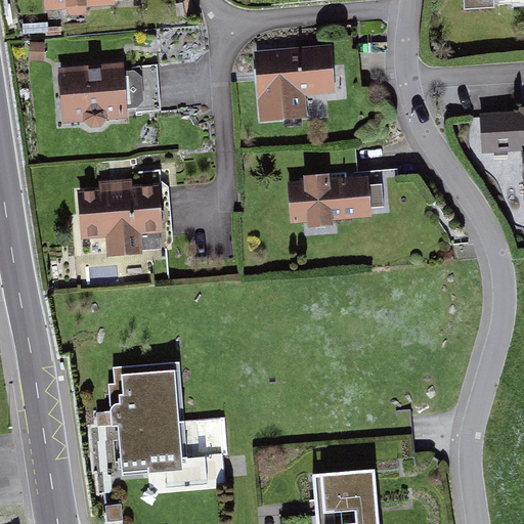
[(116,3),(115,0),(45,0),(47,9),(116,3)]
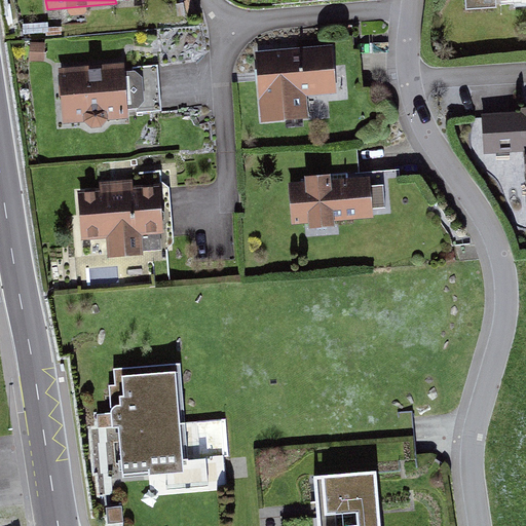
[(464,0),(465,8),(496,7),(495,0),(464,0)]
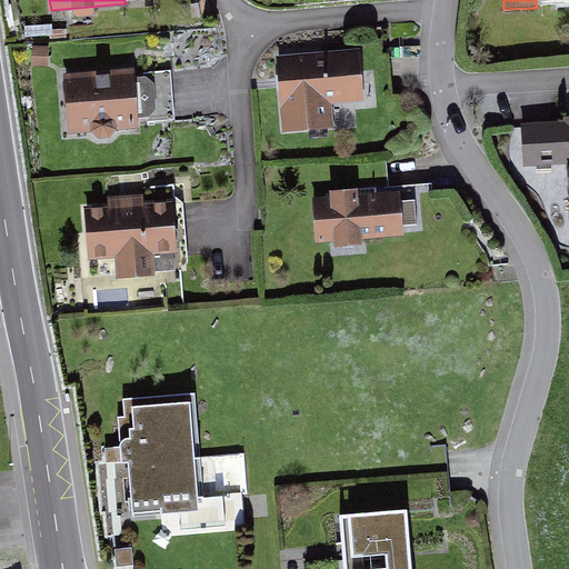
[(48,46),(32,46),(32,66),(48,66),(48,46)]
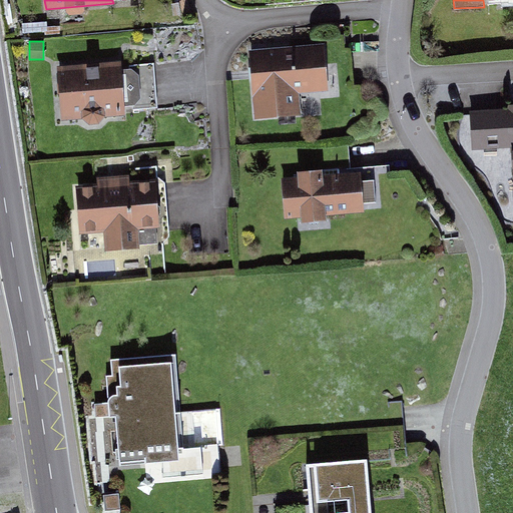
[(326,43),(249,50),(255,118),(302,114),(300,92),(330,90),(326,43)]
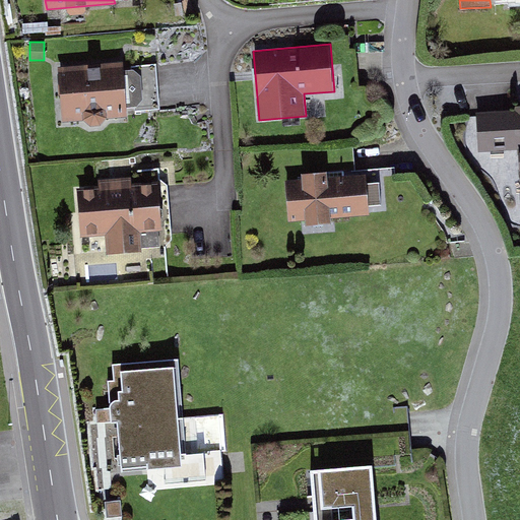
[(122,62),(58,67),(62,122),(84,120),(90,125),(101,125),(106,118),(128,117),(127,107),(136,107),(143,100),(141,75),(133,70),(123,70),(122,62)]
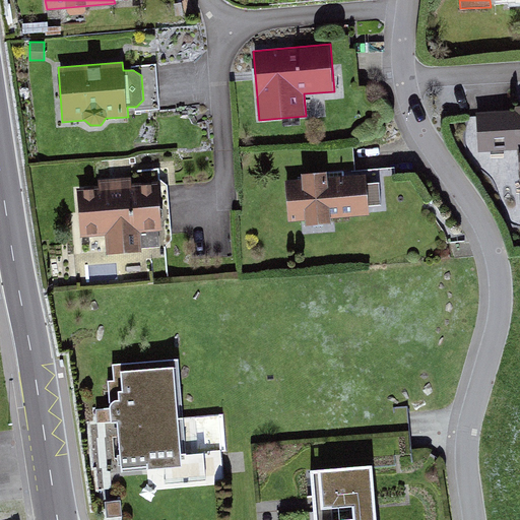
[(519,104),(515,105),(516,110),(476,112),(478,151),(518,149),(519,185),(519,104)]
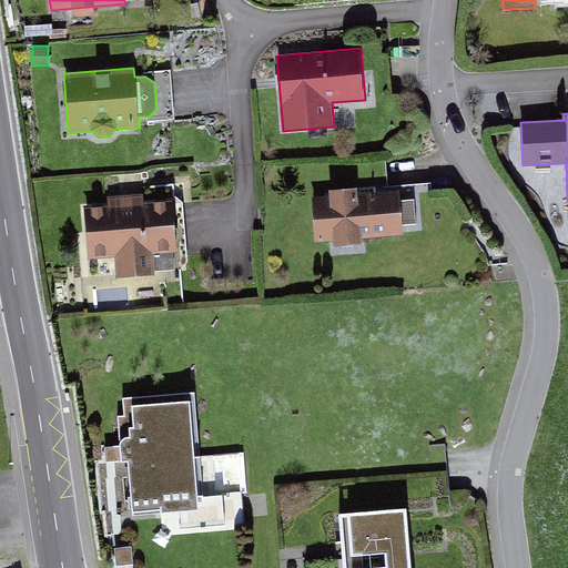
[(330,195),(312,196),(315,242),(333,241),(333,245),(362,243),(361,239),(404,234),(403,226),(416,225),(414,199),(401,200),(399,190),(375,192),(375,188),(357,190),(356,186),(330,189),(330,195)]
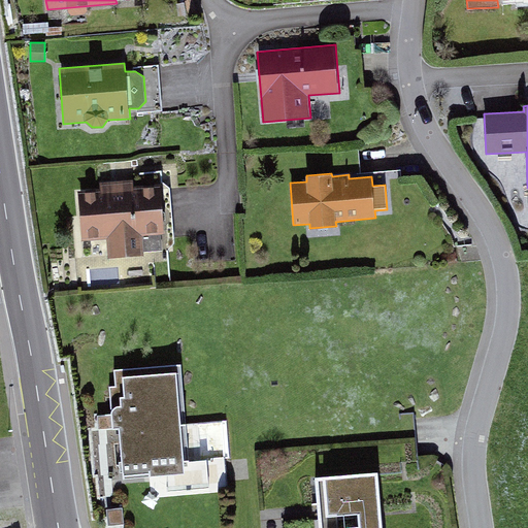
[(100,187),(78,189),(83,240),(108,238),(109,257),(143,255),(142,235),(164,234),(160,183),(133,185),(132,180),(99,183),(100,187)]
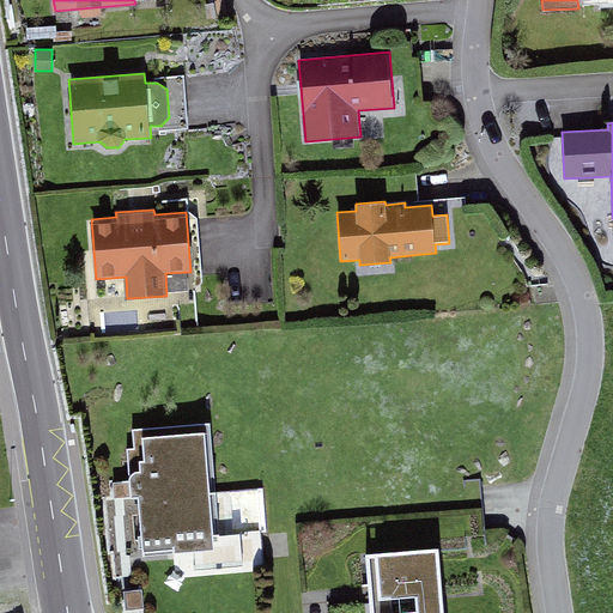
[(204,422),(132,429),(134,447),(126,448),(131,496),(138,496),(144,556),(216,548),(204,422)]
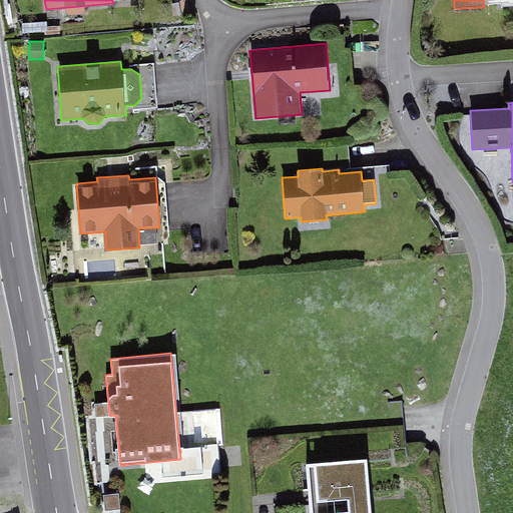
[(218,405),(179,407),(180,420),(186,420),(187,441),(220,439),(218,405)]
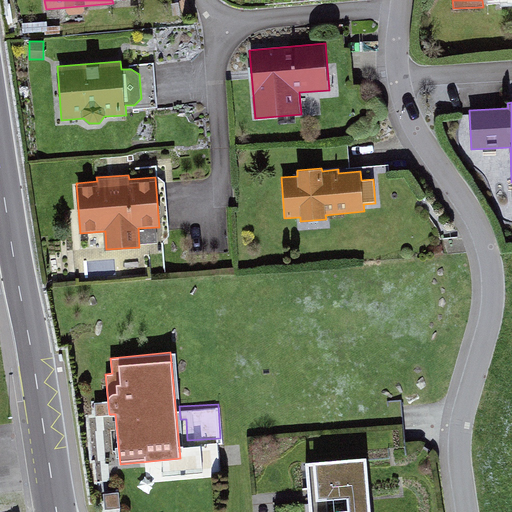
[(371,511),(366,456),(305,461),(309,511),(371,511)]
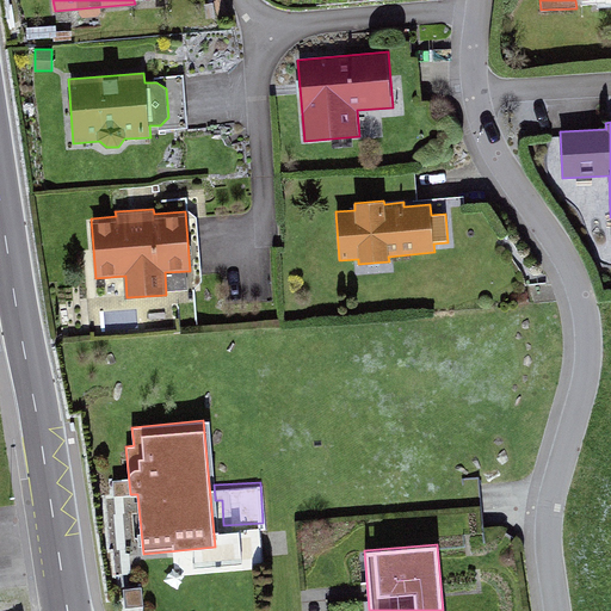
[(142,587),(123,588),(124,609),(143,606),(142,587)]
